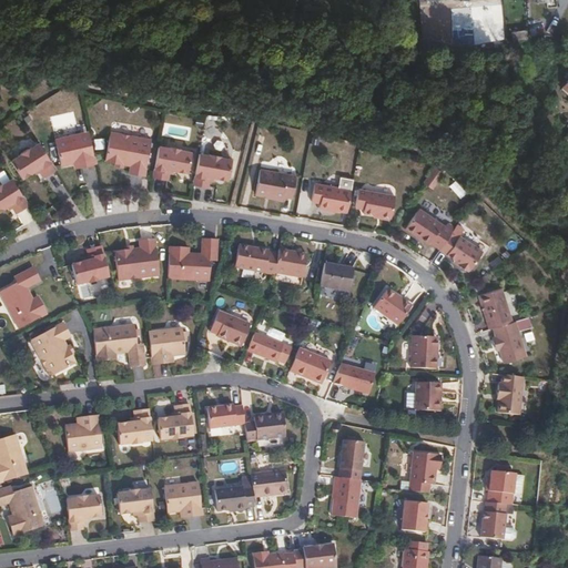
[(95,163),(89,132),(54,139),(61,164),(73,161),(80,160),(81,166),(95,163)]
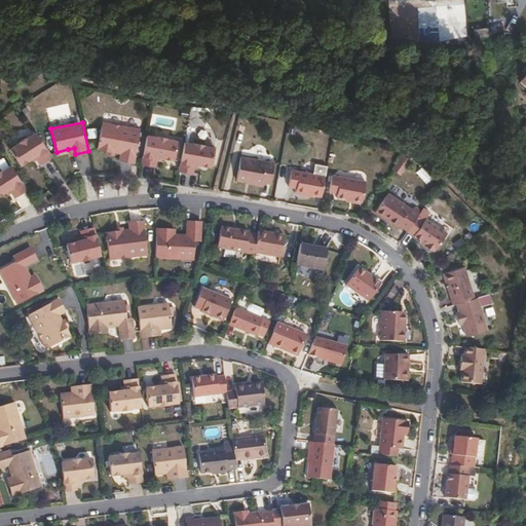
[(134,162),(140,128),(102,122),(98,149),(108,150),(114,152),(121,153),(120,159),(134,162)]
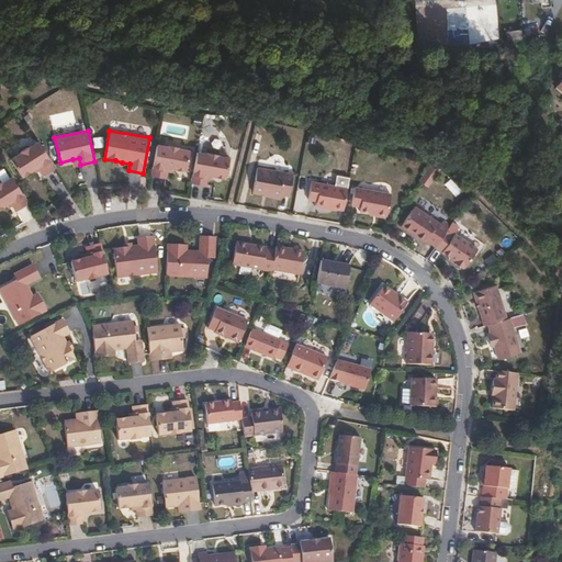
[(55,168),(38,142),(30,147),(29,146),(20,152),(21,153),(11,159),(22,177),(34,168),(37,166),(40,170),(43,176),(55,168)]
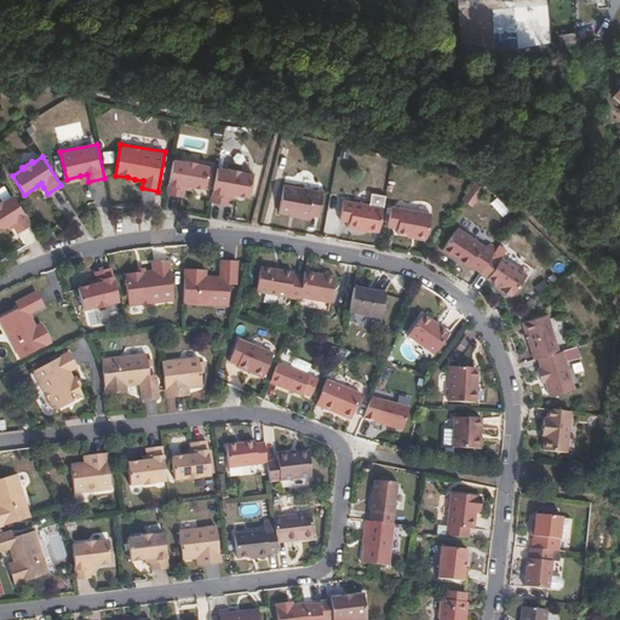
[(205,188),(210,166),(196,164),(196,162),(185,160),(185,161),(173,159),(167,193),(183,196),(184,189),(185,184),(190,185),(205,188)]
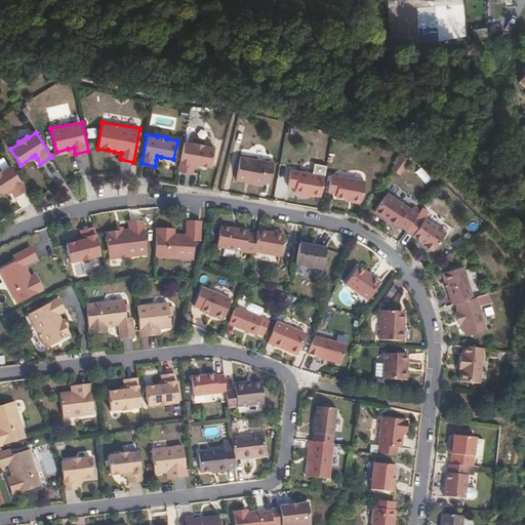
[(211,166),(214,147),(204,145),(204,144),(195,143),(195,144),(185,142),(179,170),(193,172),(194,166),(194,163),(199,164),(211,166)]
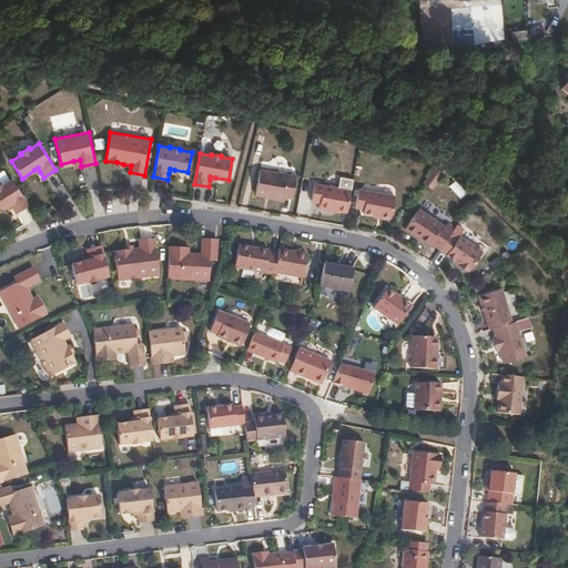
[(296,175),(261,169),(255,194),(274,198),(273,199),(283,201),(284,196),(292,199),(296,175)]
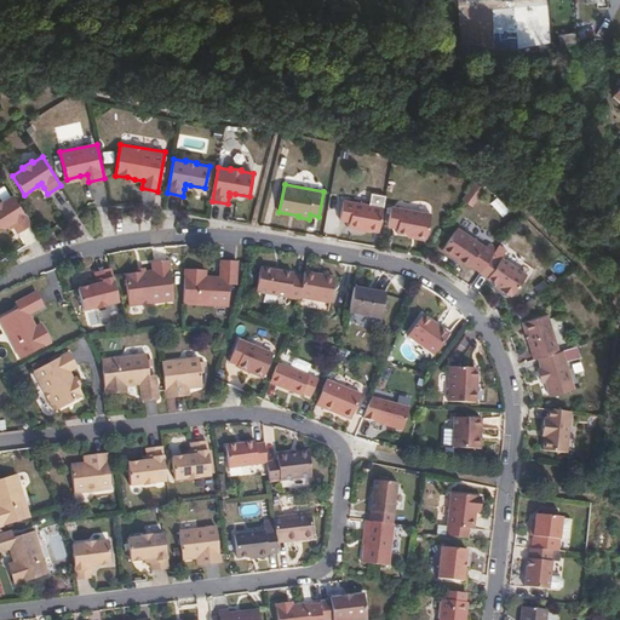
[(384,207),(386,195),(375,193),(371,196),(369,205),(384,207)]
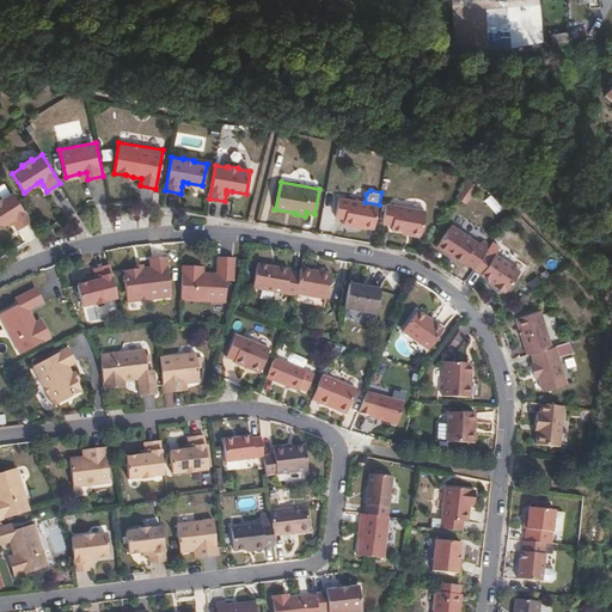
[(31,221),(12,193),(2,199),(1,197),(0,199),(0,226),(7,222),(11,219),(13,224),(17,230),(31,221)]
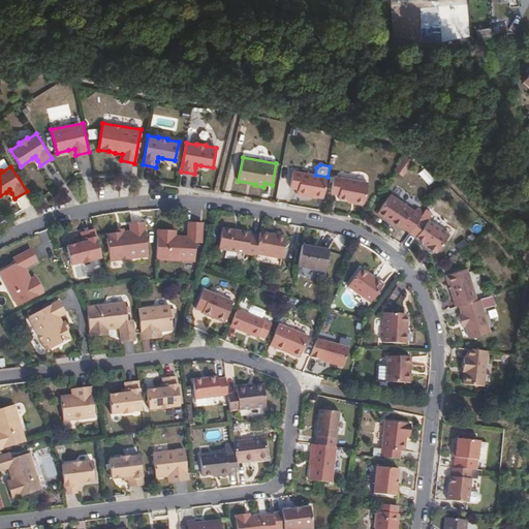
[(323,197),(328,177),(315,175),(293,170),(290,188),(299,189),(298,193),(323,197)]
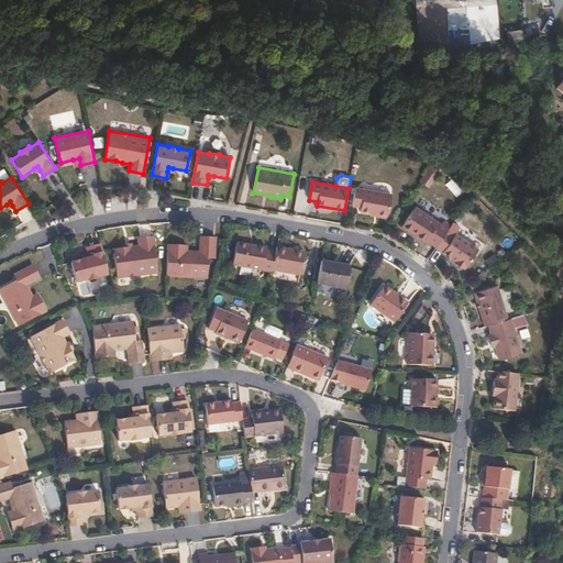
[(392,194),(355,187),(352,205),(361,207),(360,211),(387,217),(392,194)]
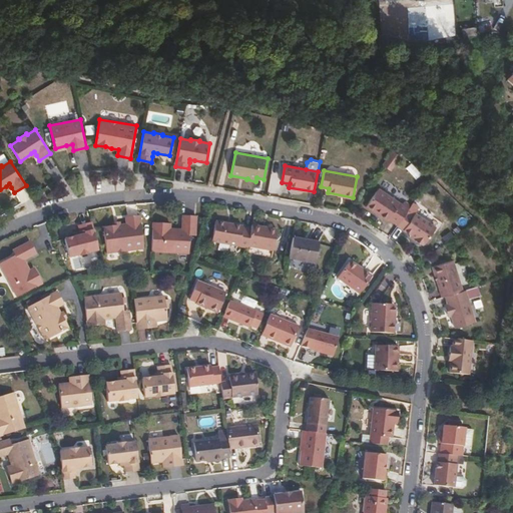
[(408,210),(411,206),(404,201),(402,204),(379,188),(367,206),(375,212),(376,210),(380,213),(379,215),(388,221),(389,218),(398,224),(408,210)]
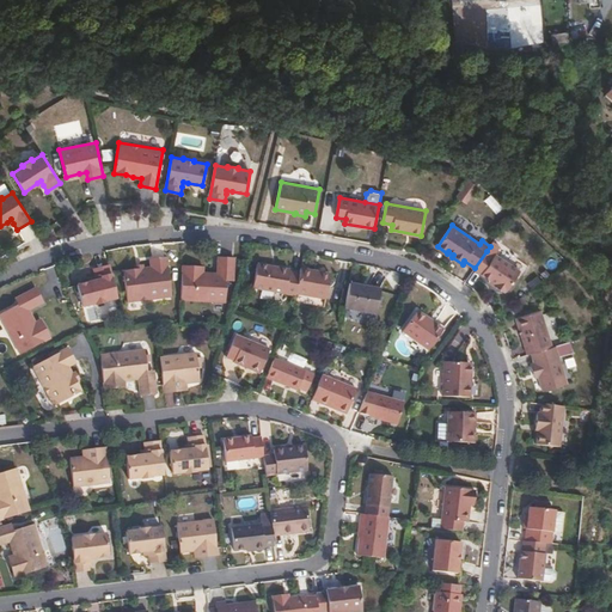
[(520,271),(495,255),(494,257),(487,251),(475,268),(473,269),(491,281),(496,285),(495,287),(503,293),(506,291),(507,292),(520,271)]
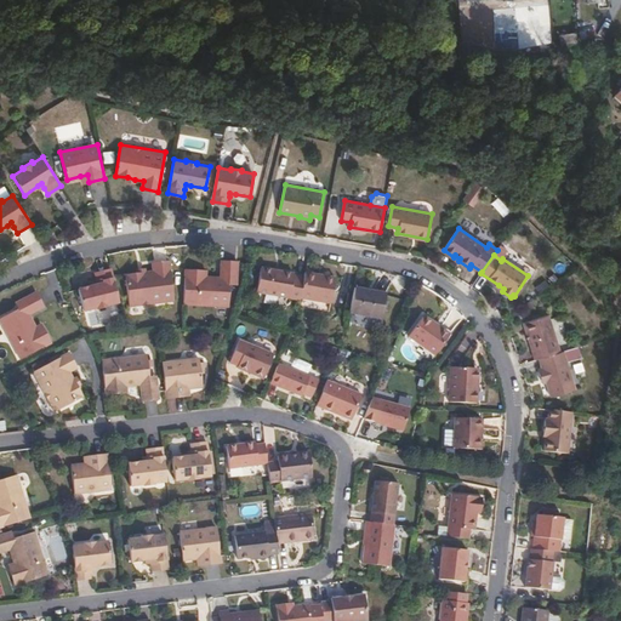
[(175,301),(170,261),(153,263),(153,272),(146,272),(138,273),(125,274),(129,307),(175,301)]
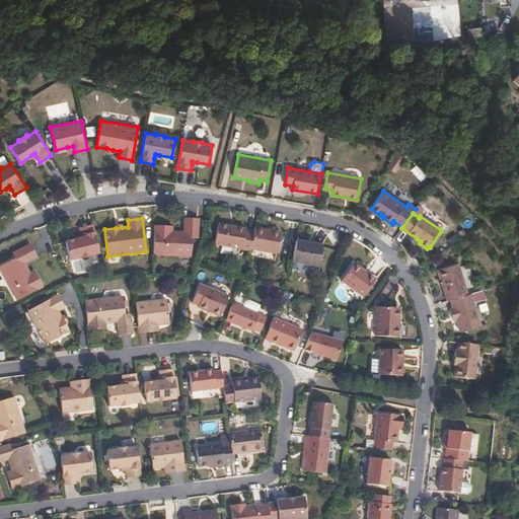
[(192,256),(193,238),(193,233),(199,233),(199,219),(186,218),(184,232),(172,231),(172,226),(155,225),(153,254),(192,256)]
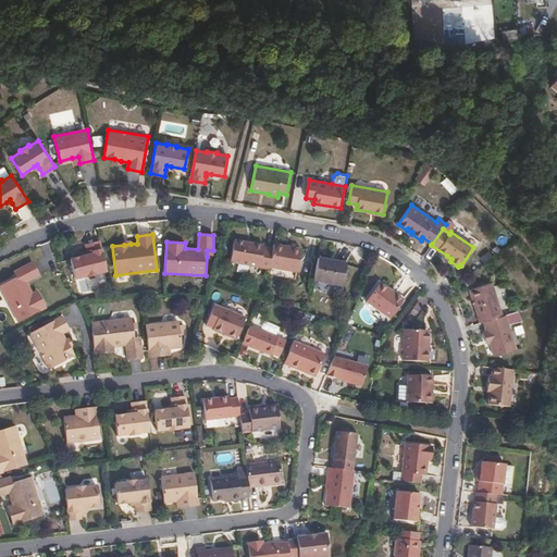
[(270,267),(273,249),(264,247),(264,246),(234,240),(230,261),(269,269),(270,267)]
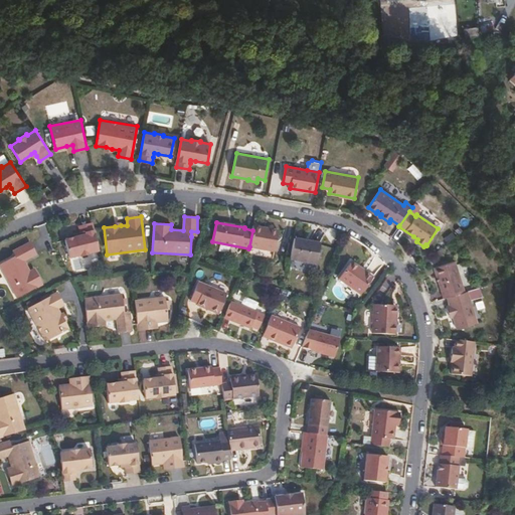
[(99,250),(92,223),(79,226),(80,232),(81,235),(77,236),(65,239),(69,258),(79,255),(80,256),(90,254),(90,252),(99,250)]
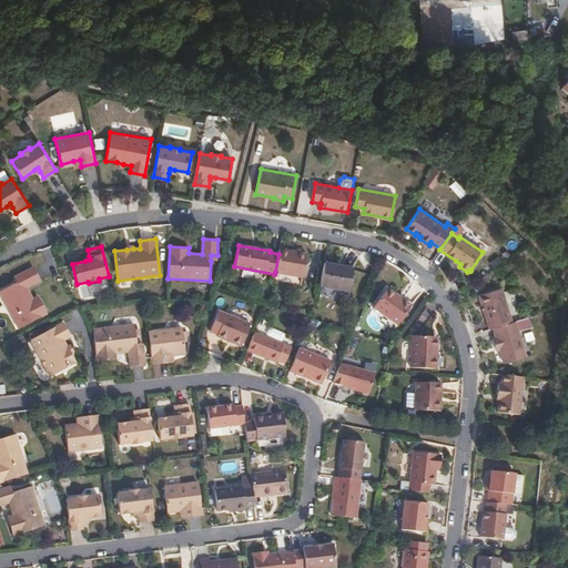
[(304,277),(307,254),(295,252),(295,253),(290,252),(290,251),(280,249),(279,254),(275,272),(304,277)]
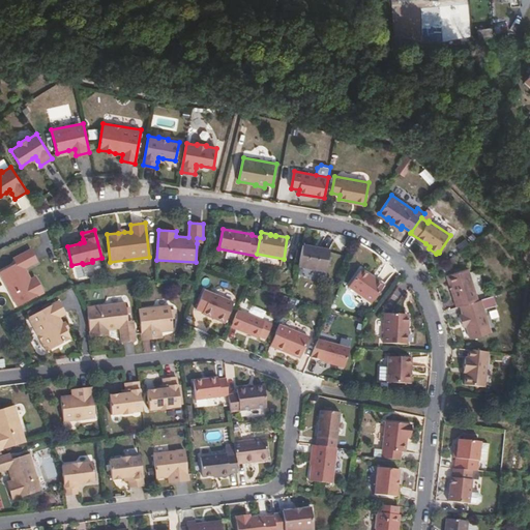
[(330,265),(331,258),(329,255),(329,249),(320,247),(314,246),(303,245),(299,267),(326,271),(327,266),(330,265)]
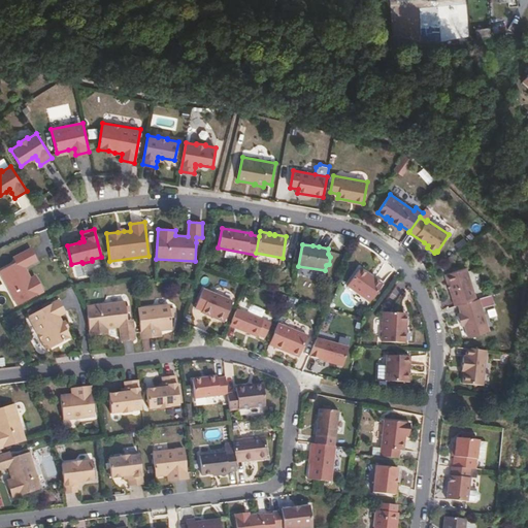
[(43,292),(35,275),(31,277),(25,267),(37,261),(31,249),(18,255),(21,260),(15,263),(0,270),(0,272),(18,305),(43,292)]
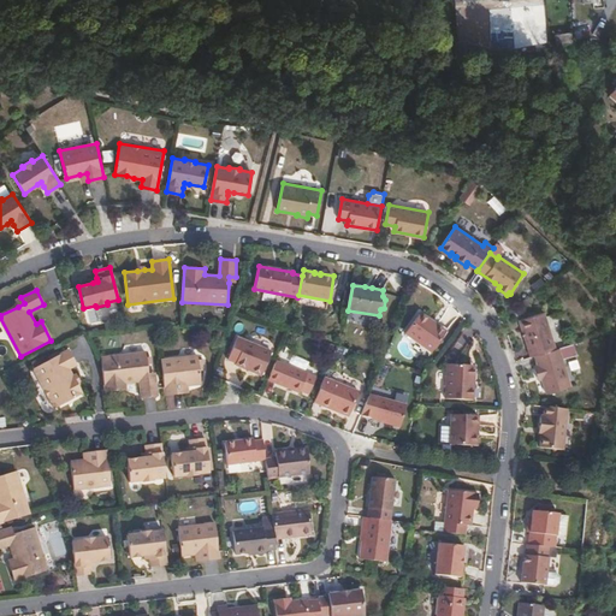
[(438,325),(421,312),(419,315),(436,327),(438,325)]
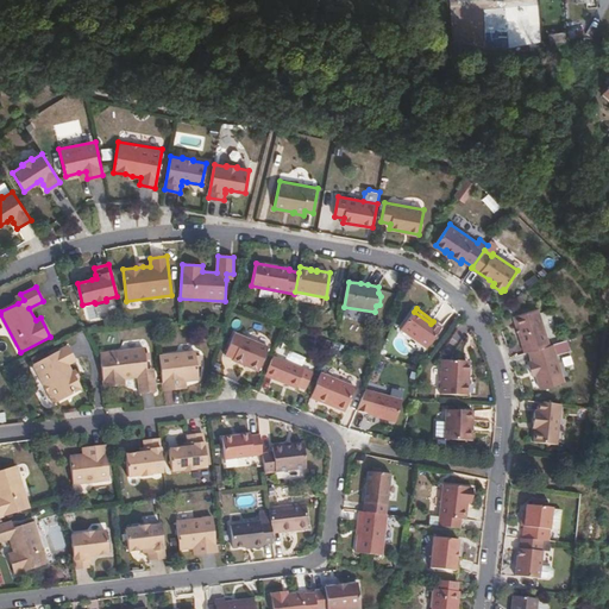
[(550,345),(538,308),(514,315),(525,353),(529,352),(550,345)]
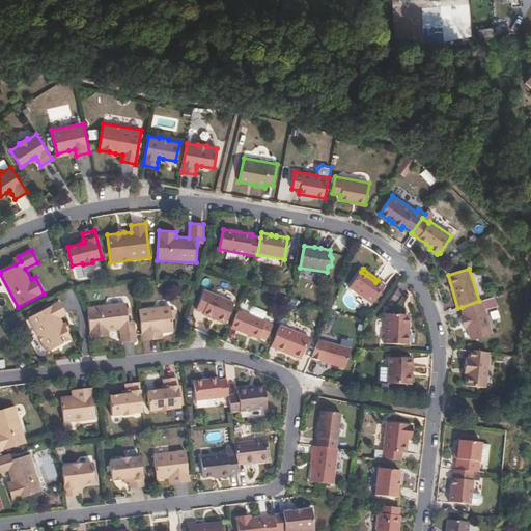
[(371,304),(385,285),(378,280),(375,282),(361,272),(350,287),(371,304)]
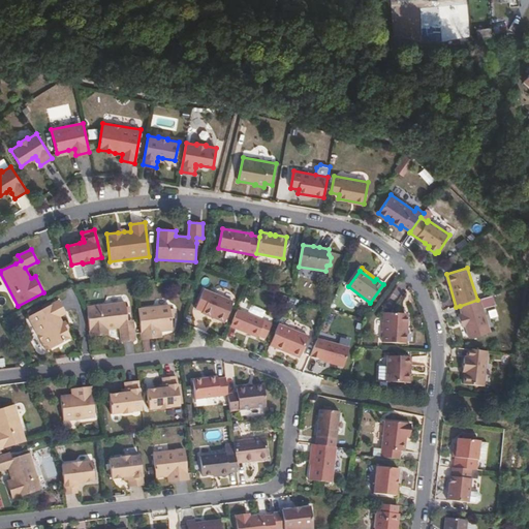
[(204,289),(195,309),(203,312),(201,314),(224,323),(234,302),(204,289)]
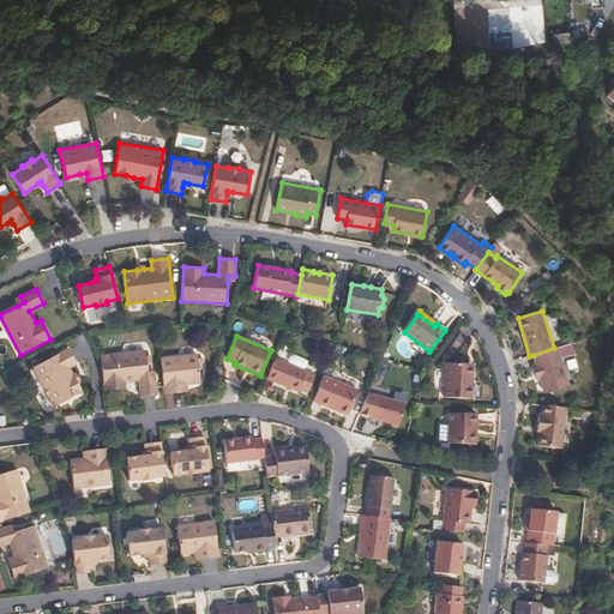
[(571,389),(558,347),(554,348),(534,355),(536,363),(533,365),(536,375),(540,374),(541,378),(547,396),(571,389)]
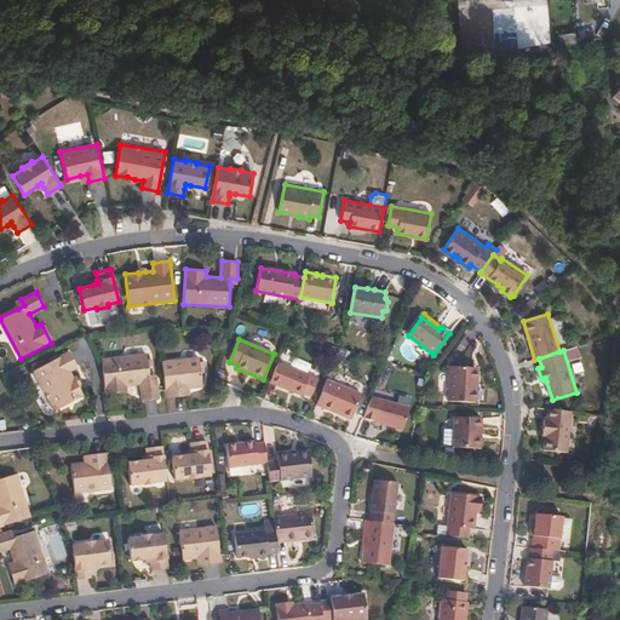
[(74,379),(69,372),(78,367),(69,352),(34,371),(55,411),(84,396),(78,385),(74,379)]
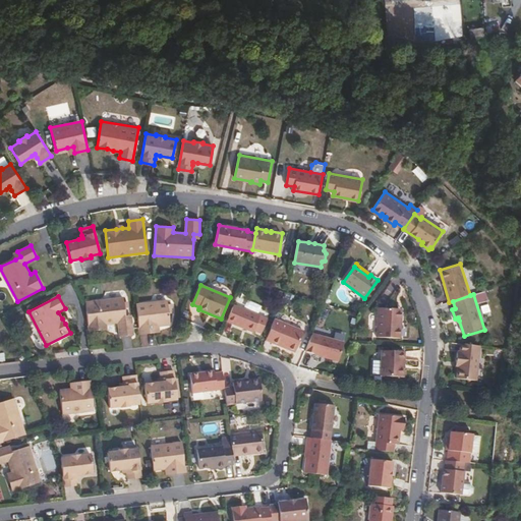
[(126,315),(123,297),(85,302),(89,332),(107,329),(106,324),(118,323),(120,337),(133,335),(132,321),(126,321),(126,315)]
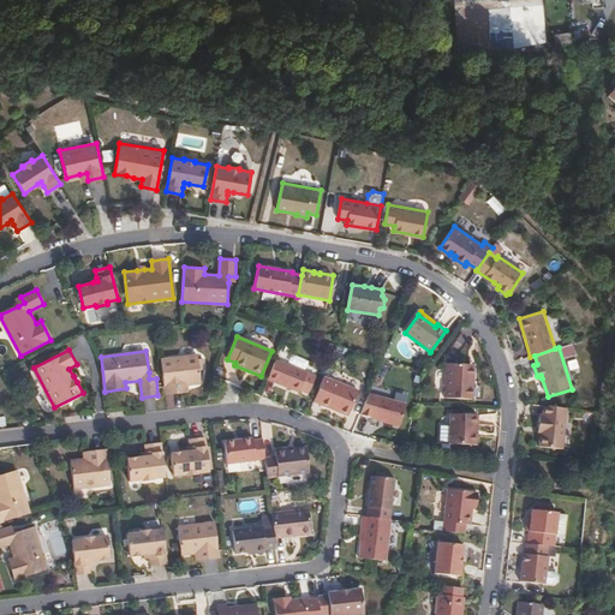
[(201,383),(198,356),(161,359),(165,394),(181,393),(180,386),(189,384),(201,383)]
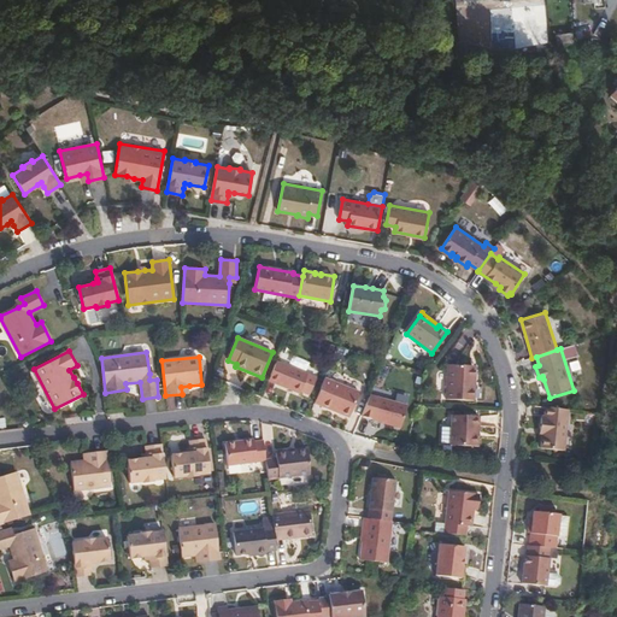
[(309,395),(316,377),(277,360),(269,381),(299,394),(300,392),(309,395)]
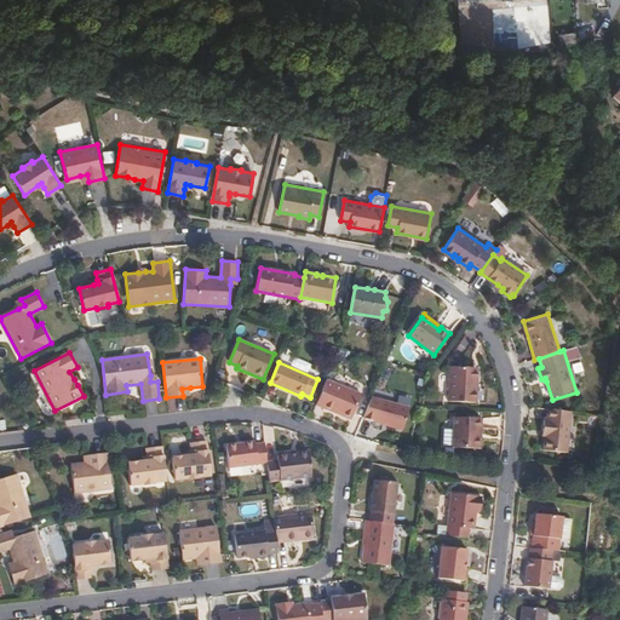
[(477,403),(477,382),(474,382),(474,367),(451,366),(448,402),(477,403)]
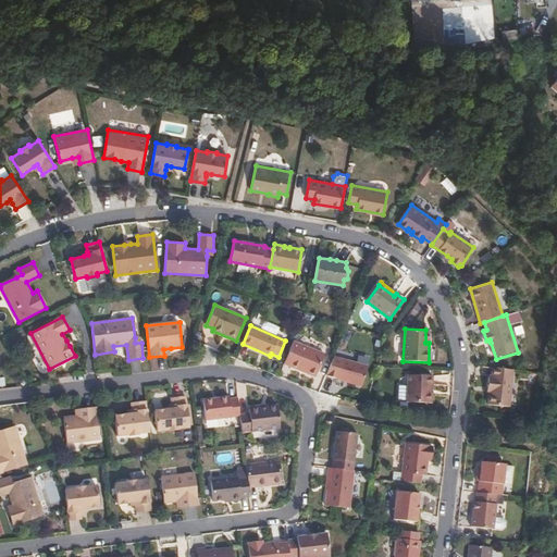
[(316,376),(325,355),(294,342),(284,363),(299,370),(300,367),(309,371),(308,373),(316,376)]
